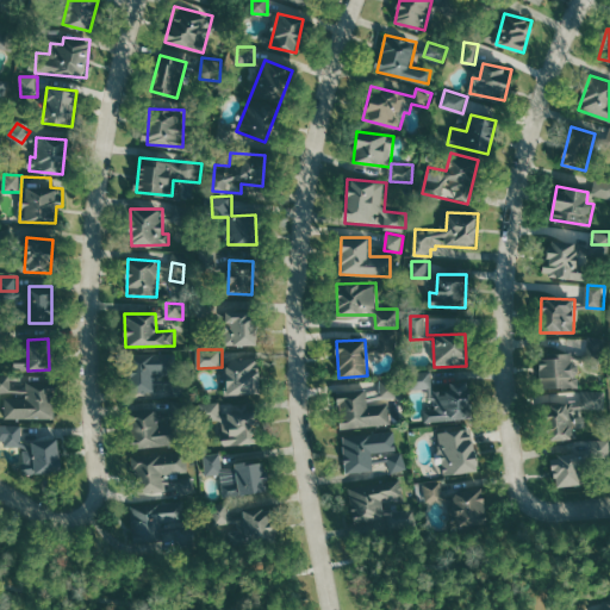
[(130,393),(157,391),(156,375),(172,374),(169,352),(126,355),(130,393)]
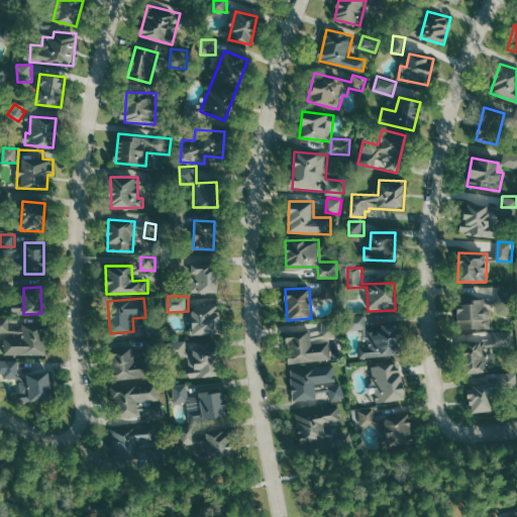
[(491,306),(485,306),(485,300),(457,302),(458,328),(491,327),(491,306)]
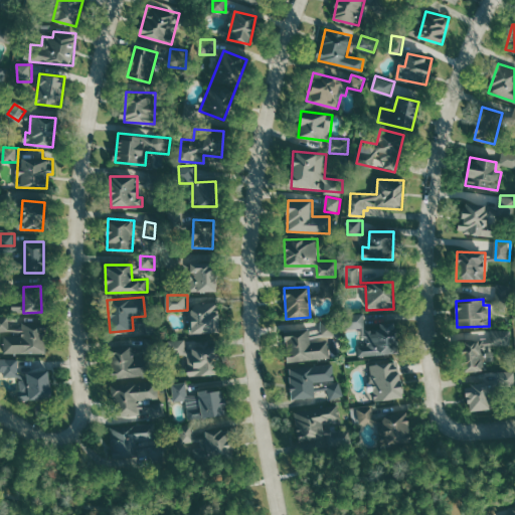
[(219,303),(190,304),(192,333),(220,332),(219,303)]
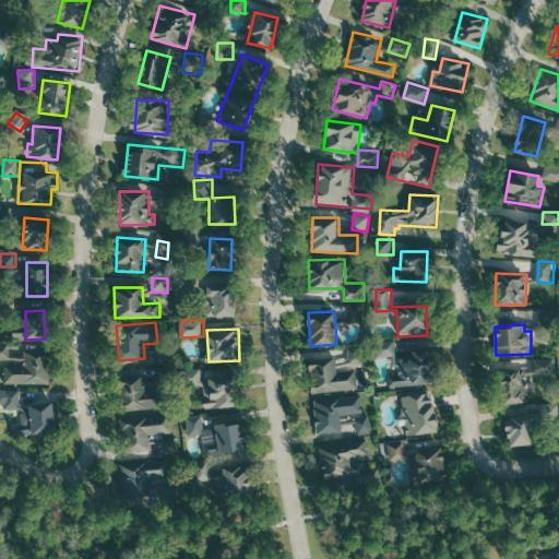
[(396,341),(377,341),(377,357),(396,356),(396,341)]
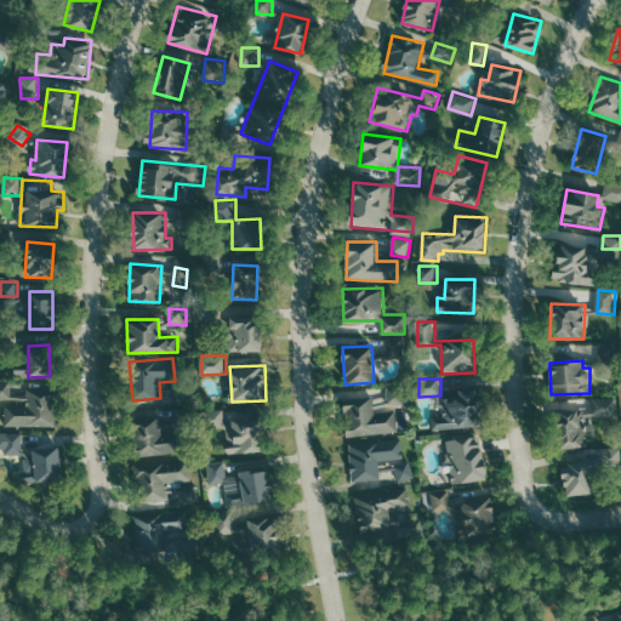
[(56,425),(55,387),(28,388),(28,397),(13,398),(12,382),(0,382),(0,399),(6,399),(6,427),(56,425)]
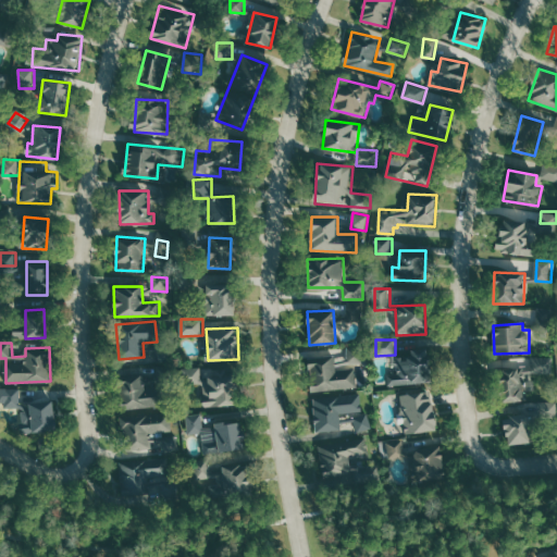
[(363,362),(362,349),(348,350),(349,363),(363,362)]
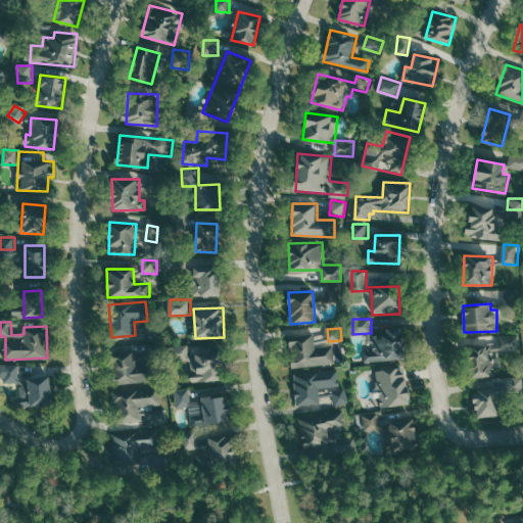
[(365,362),(405,360),(402,328),(371,329),(372,350),(365,351),(365,362)]
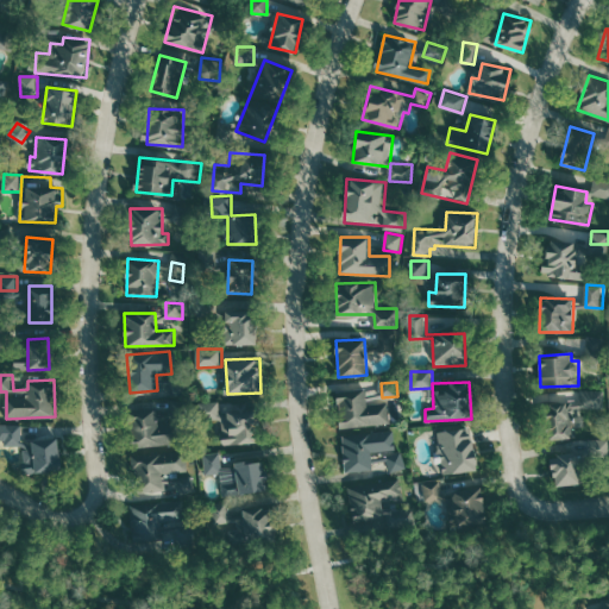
[(389,403),(368,406),(365,388),(338,390),(340,428),(390,424),(389,403)]
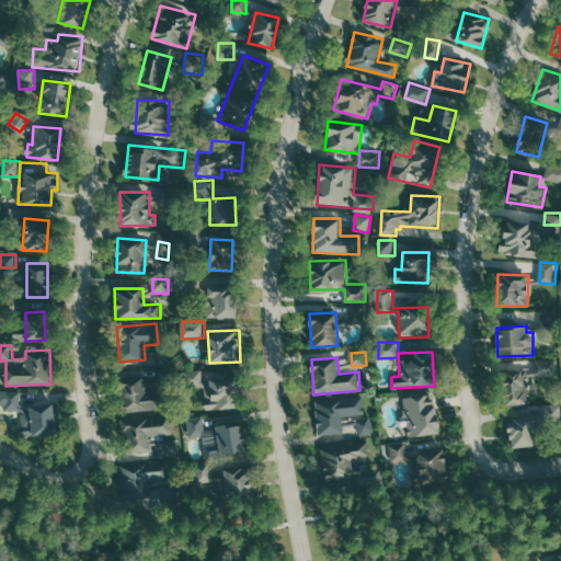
[(559,376),(559,358),(538,358),(538,377),(559,376)]
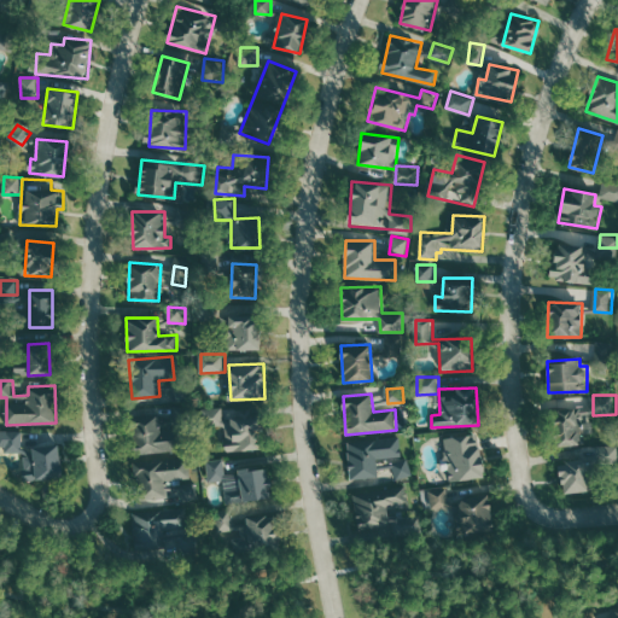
[(258,449),(256,412),(225,414),(223,407),(204,408),(205,426),(225,425),(227,452),(258,449)]
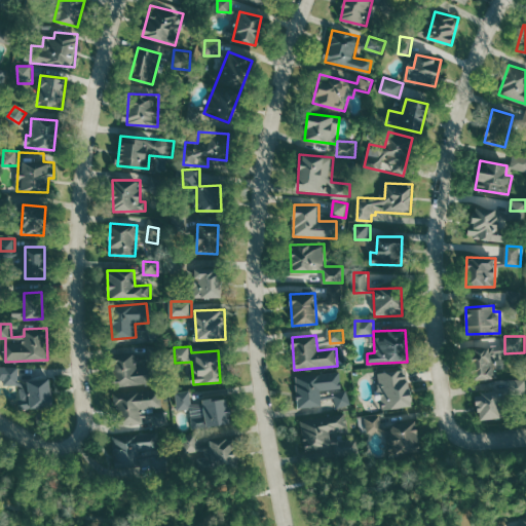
[(472,349),(473,380),(498,378),(498,368),(504,368),(503,347),(472,349)]
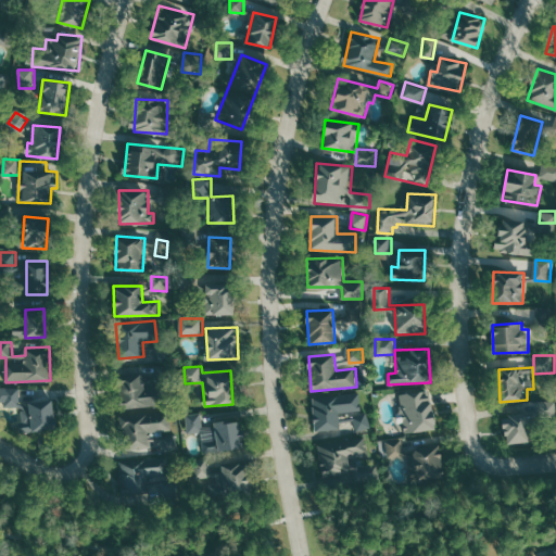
[(146,373),(119,374),(121,407),(159,406),(158,384),(146,384),(146,373)]
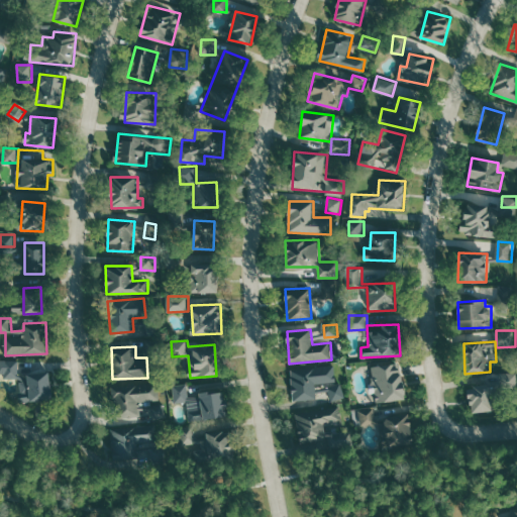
[(19,359),(0,359),(0,377),(20,377),(21,402),(50,401),(49,373),(19,374),(19,359)]
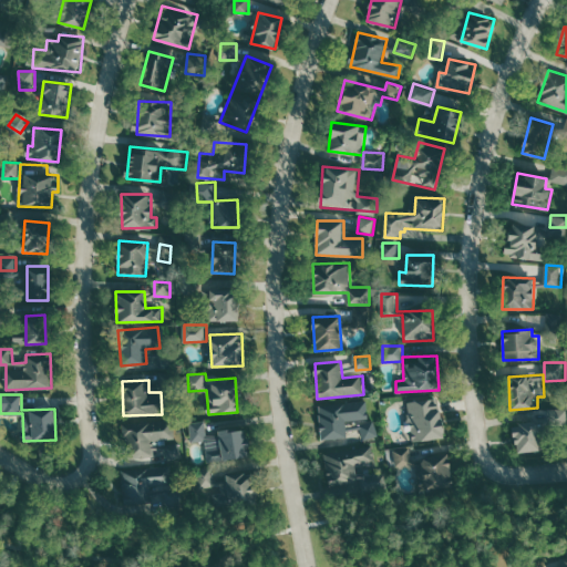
[(414,442),(445,437),(440,397),(408,401),(414,442)]
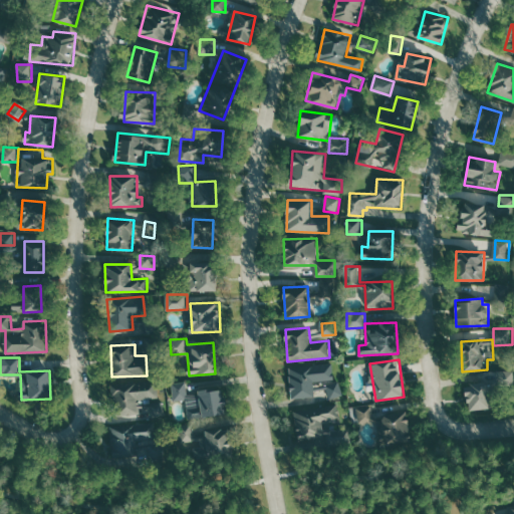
[(315,397),(314,381),(334,380),(333,363),(290,365),(291,398),(315,397)]
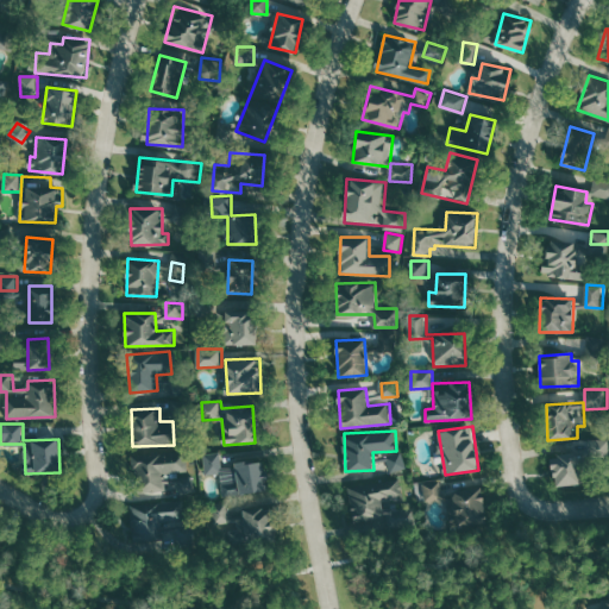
[(608,456),(608,438),(591,439),(592,457),(608,456)]
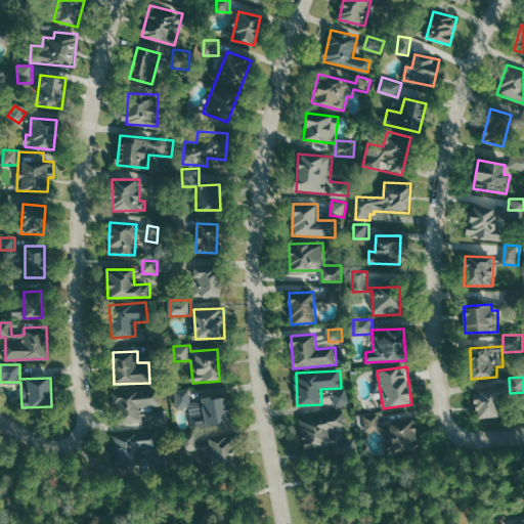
[(163,405),(161,386),(115,391),(118,424),(143,422),(141,407),(163,405)]
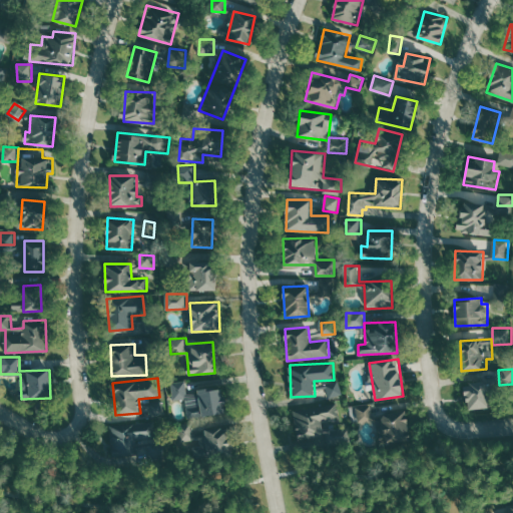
[(172,382),(174,400),(186,399),(188,417),(225,413),(222,387),(196,390),(197,393),(187,394),(186,380),(172,382)]
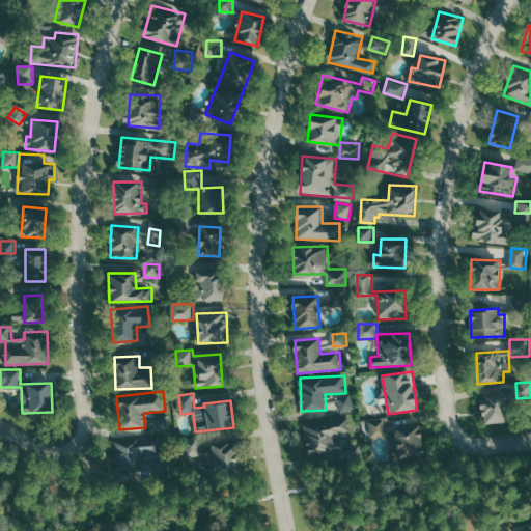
[(356,409),(352,393),(337,396),(341,412),(356,409)]
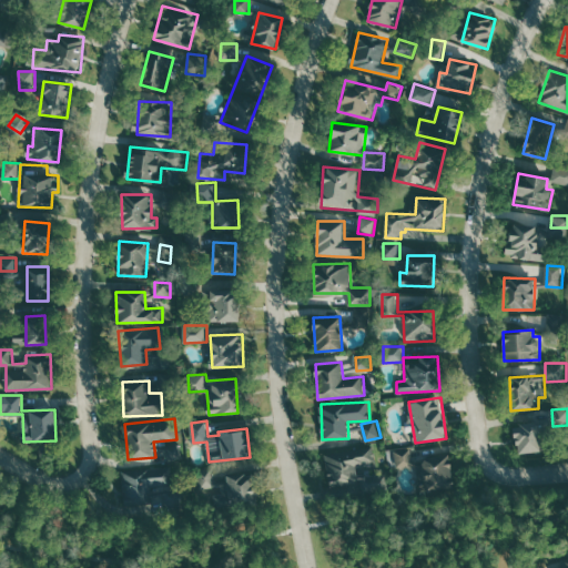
[(538,423),(515,424),(516,453),(539,453),(538,423)]
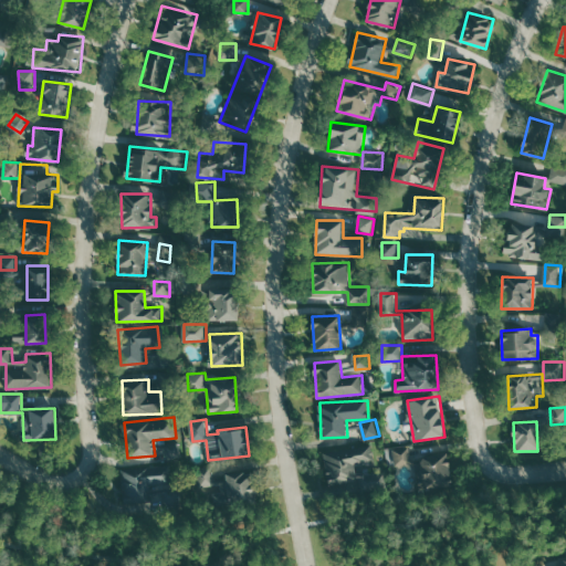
[(375,462),(373,443),(324,449),(329,492),(387,485),(385,473),(357,477),(356,464),(375,462)]
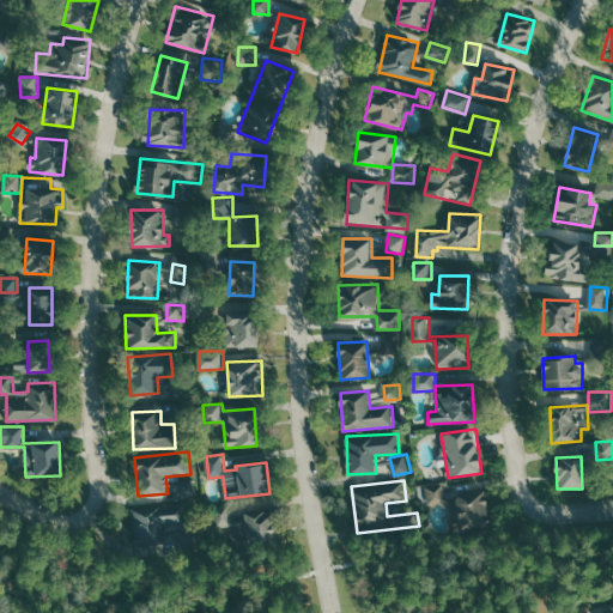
[(428,504),(448,502),(445,483),(426,485),(428,504)]
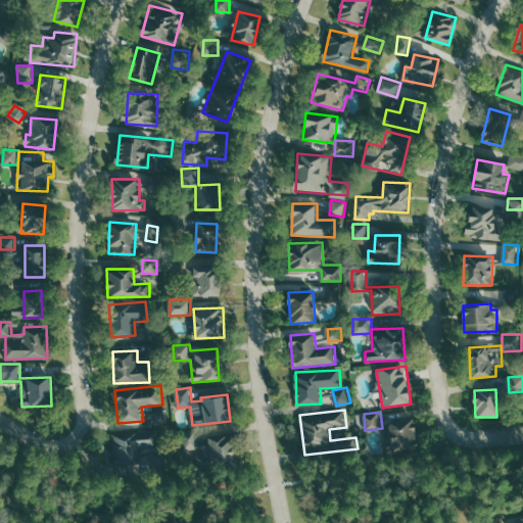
[(416,450),(416,420),(389,420),(390,450),(416,450)]
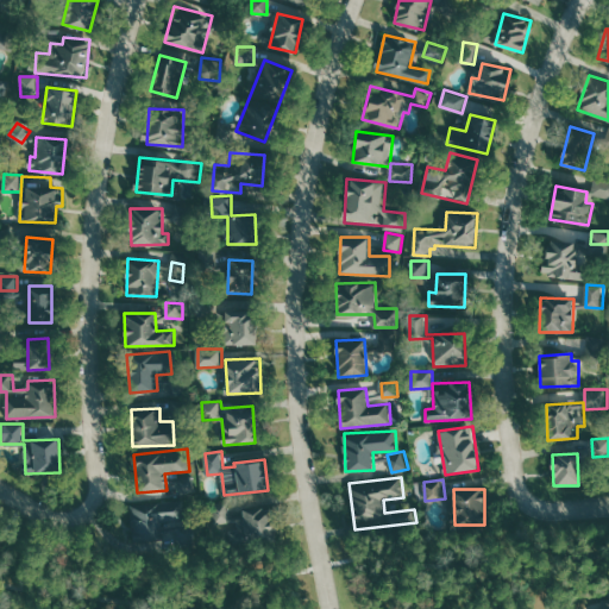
[(132,501),(132,534),(184,533),(183,500),(132,501)]
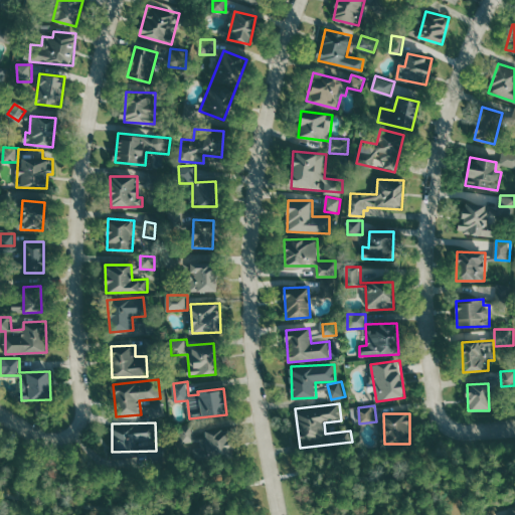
[(196,443),(193,425),(180,426),(182,444),(196,443)]
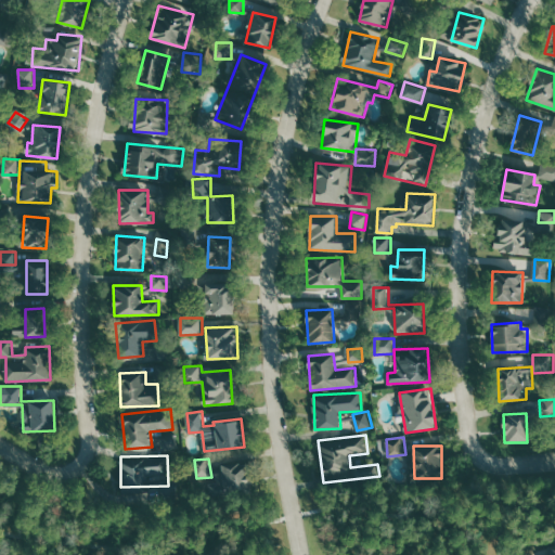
[(554,554),(554,540),(552,541),(553,547),(544,550),(544,554),(554,554)]
